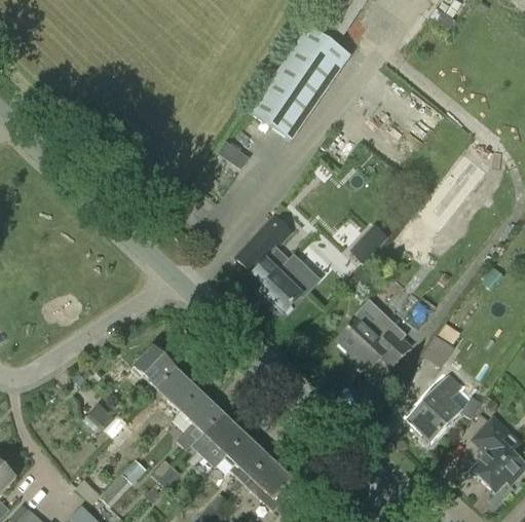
[(327,0),(315,17),(343,37),(367,0),(327,0)]
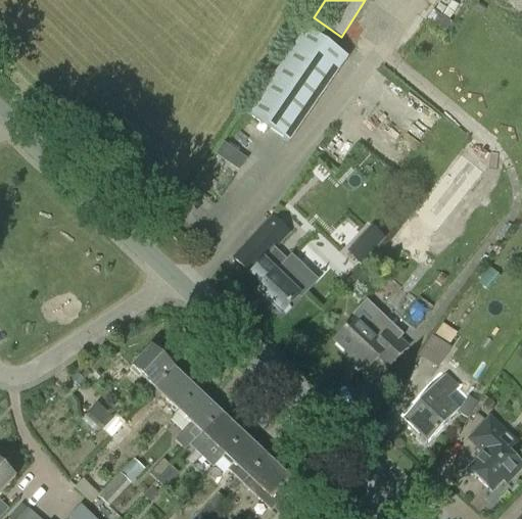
[(305,29),(248,113),(289,141),(346,56),(305,29)]
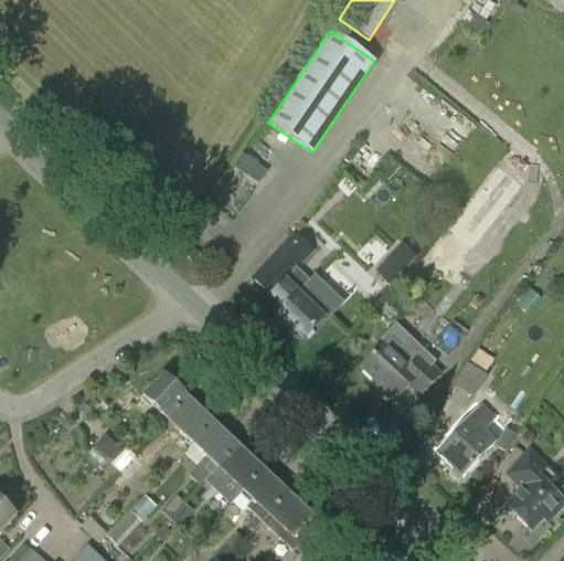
[(248,151),(265,165),(275,151),(257,139),(248,151)]
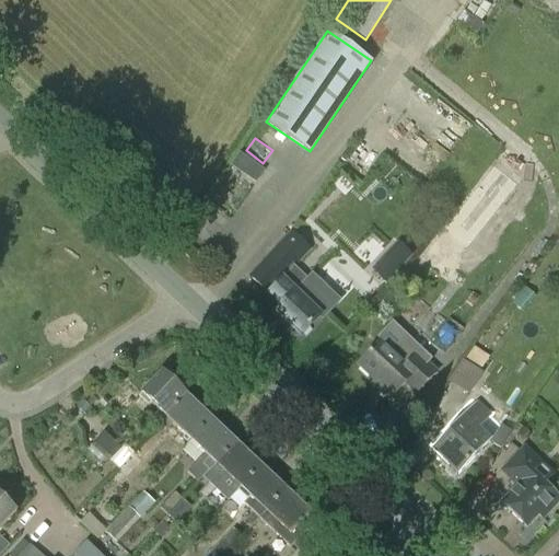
[(254,160),(245,173),(256,180),(265,168),(254,160)]
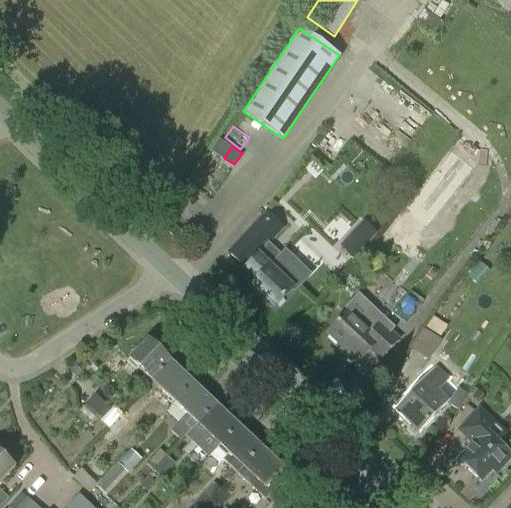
[(452,149),(405,208),(426,225),(473,166),(452,149)]
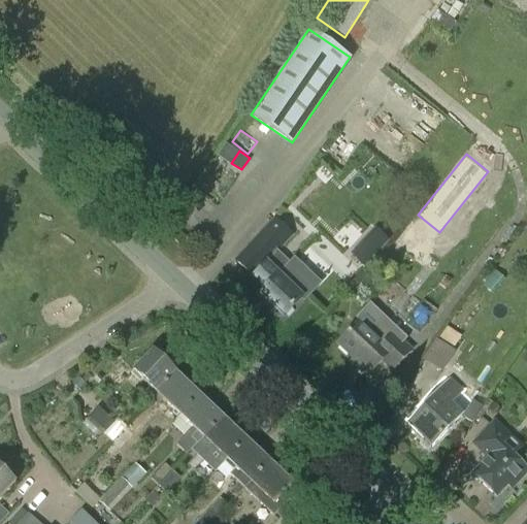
[(277,250),(293,233),(275,216),(235,258),(253,274),(254,273),(265,285),(260,291),(285,314),(300,297),(304,300),(317,286),(316,285),(320,282),(297,259),(298,258),(295,254),(289,260),(277,250)]
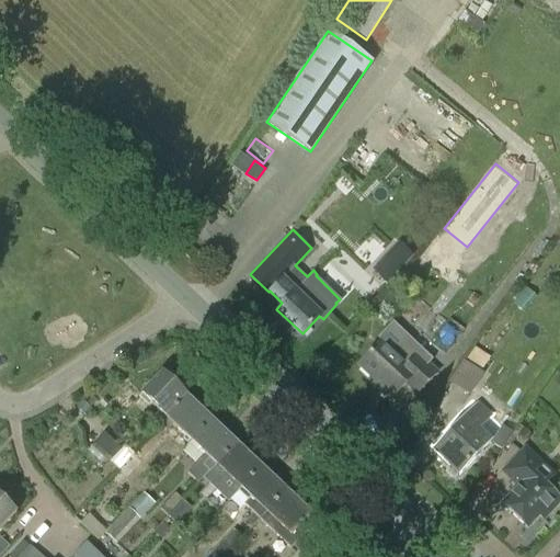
[(537,295),(526,285),(513,302),(524,311),(537,295)]
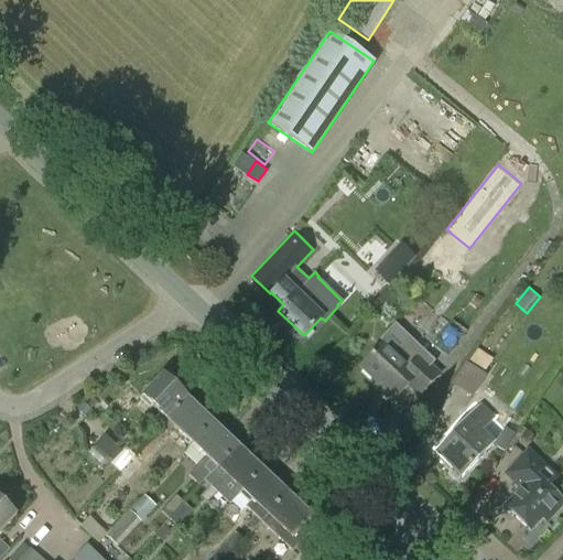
[(378,386),(392,399),(419,370),(385,338),(360,364),(381,383),(378,386)]
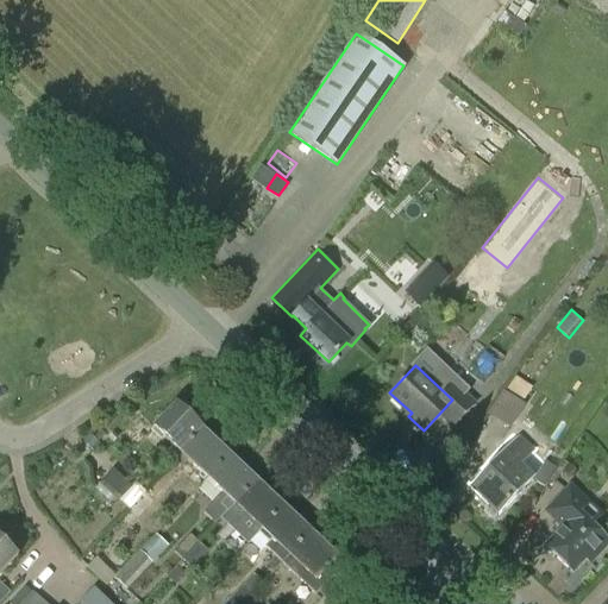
[(513,371),(505,384),(524,397),(532,384),(513,371)]
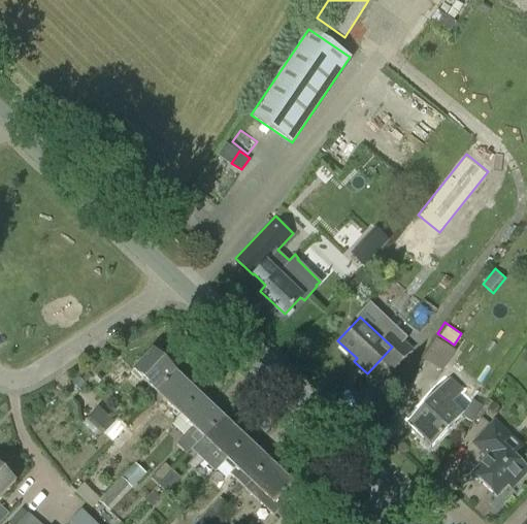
[(422,356),(446,367),(456,346),(433,334),(422,356)]
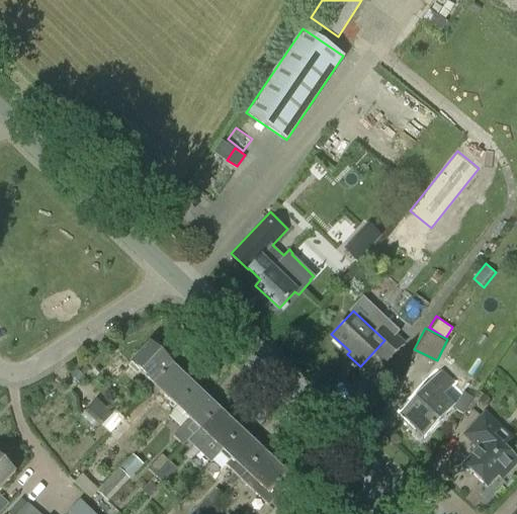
[(142,383),(149,390),(172,364),(149,341),(128,360),(148,377),(142,383)]
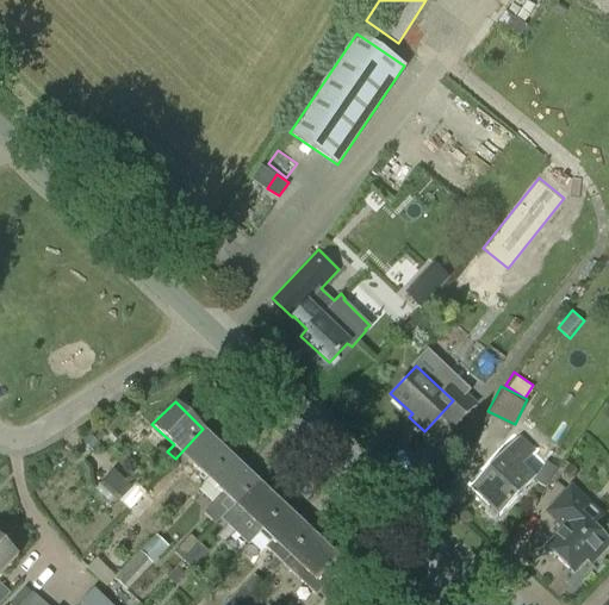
[(230,454),(203,429),(175,459),(182,466),(190,459),(209,476),(230,454)]
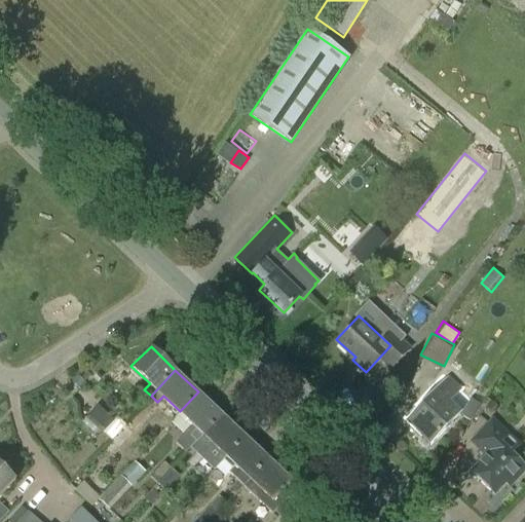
[(461,388),(449,376),(438,387),(437,386),(406,418),(432,443),(462,410),(451,400),(461,388)]
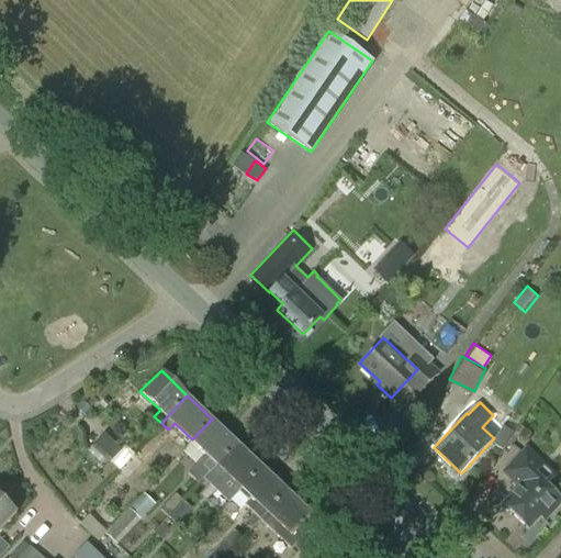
[(237,443),(212,419),(192,439),(211,457),(204,464),(211,470),(237,443)]
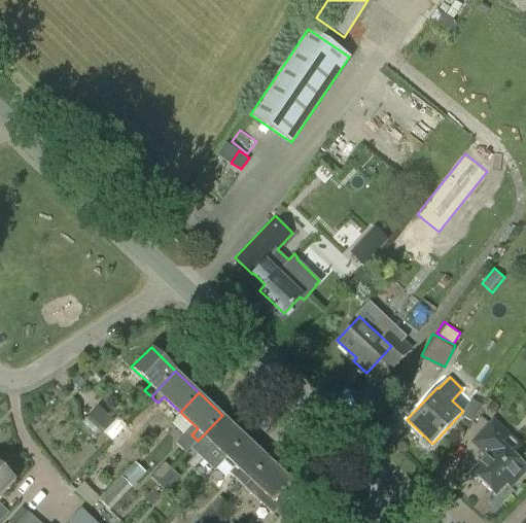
[(106,427),(113,418),(99,405),(91,413),(106,427)]
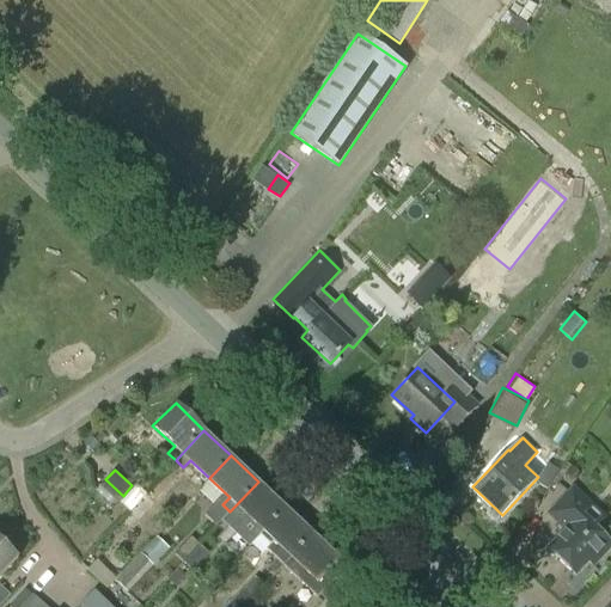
[(281,502),(258,482),(230,512),(238,519),(244,510),(260,525),(281,502)]
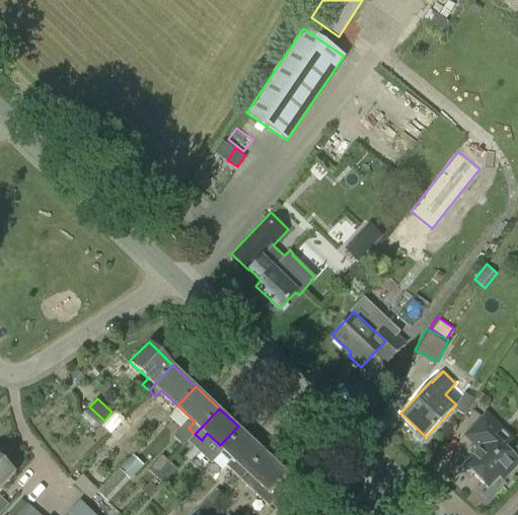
[(117,411),(102,425),(118,440),(132,425),(117,411)]
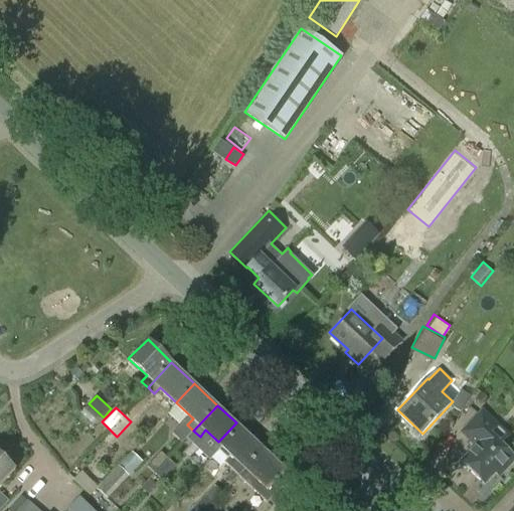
[(495,469),(499,473),(513,456),(513,454),(499,441),(503,437),(493,427),(497,422),(481,408),(462,429),(477,444),(462,460),(484,481),(495,469)]
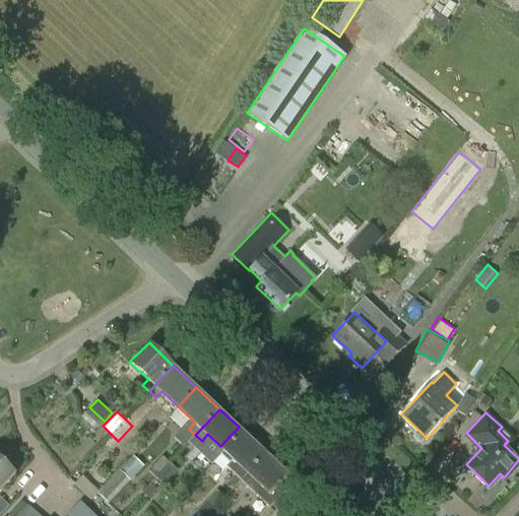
[(265,453),(239,427),(220,446),(234,458),(228,464),(236,472),(242,477),(265,453)]
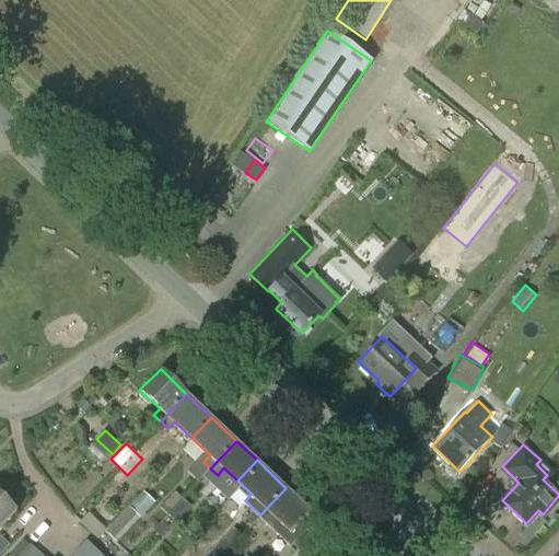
[(310,510),(286,488),(260,514),(291,543),(307,526),(301,520),(310,510)]
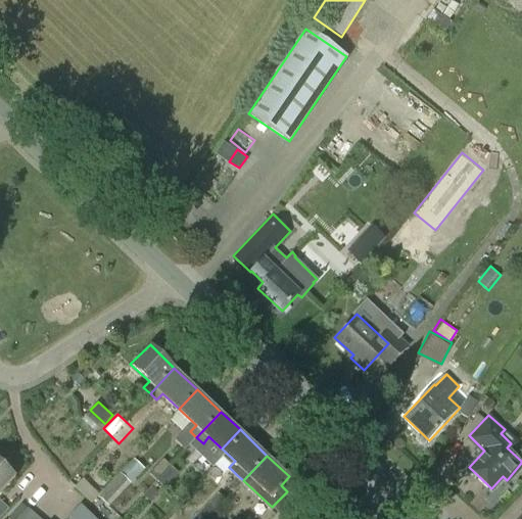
[(121,471),(131,481),(145,467),(134,457),(121,471)]
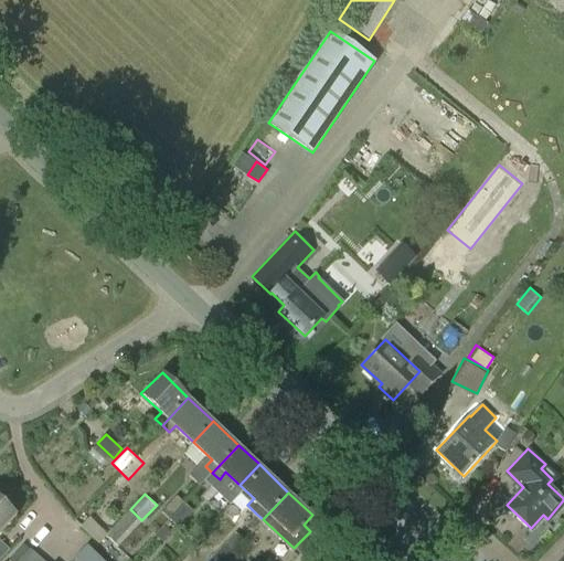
[(161,509),(170,518),(184,501),(177,494),(161,509)]
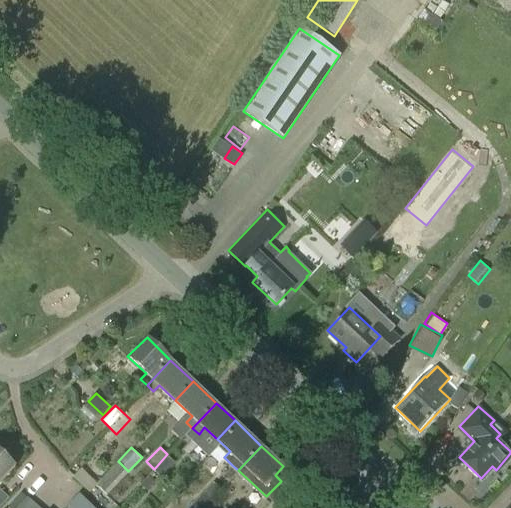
[(0,450),(0,479),(15,464),(0,450)]
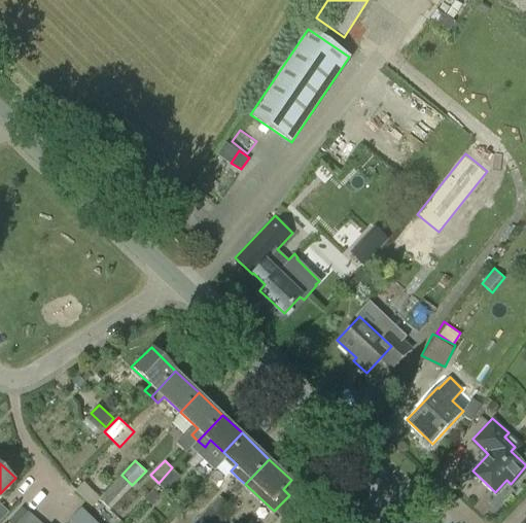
[(172,467),(159,483),(166,490),(180,476),(172,467)]
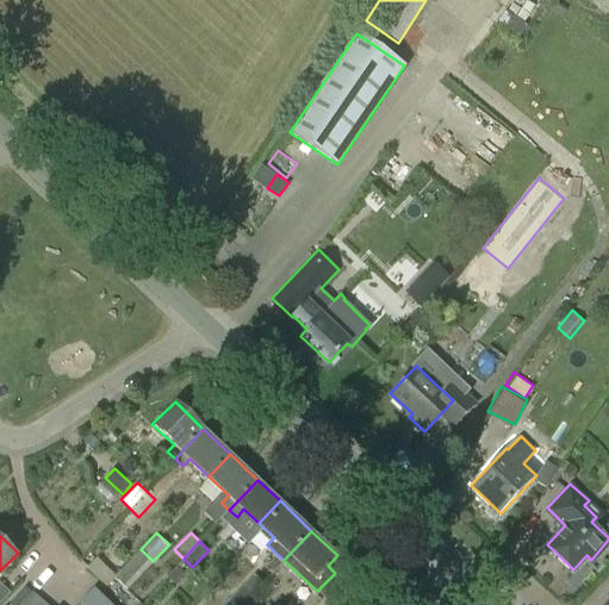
[(91,547),(80,556),(105,581),(115,572),(91,547)]
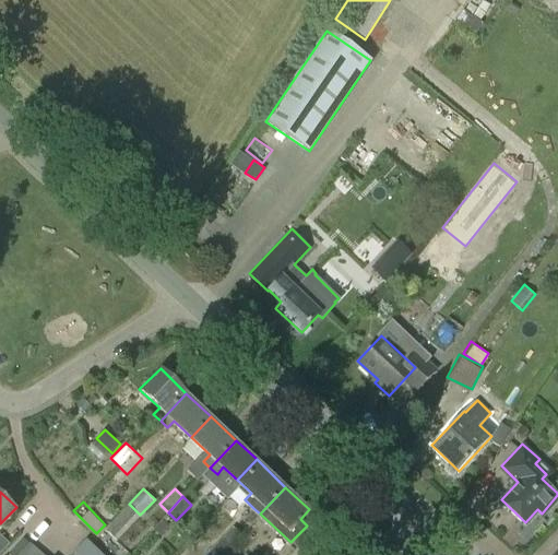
[(116,540),(140,515),(129,504),(105,529),(116,540)]
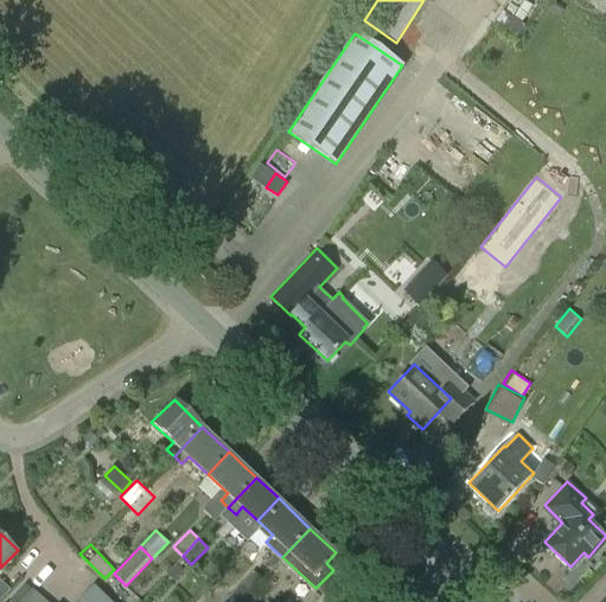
[(0,599),(11,588),(0,578),(0,599)]
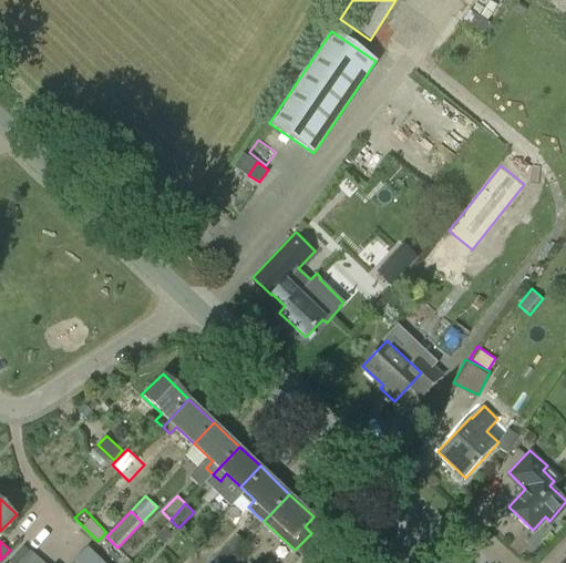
[(215,562),(224,562),(236,551),(227,543),(212,559),(215,562)]
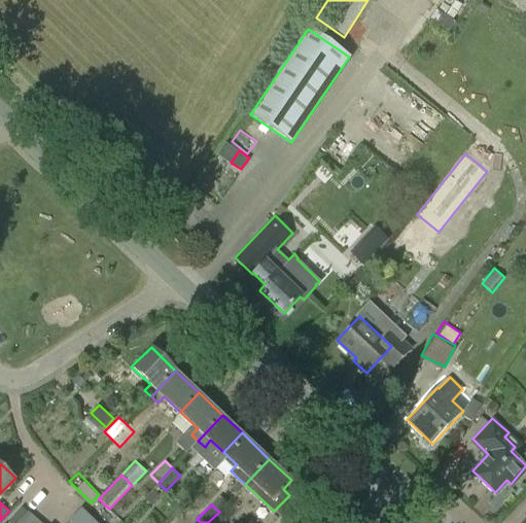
[(67,522),(98,522),(82,508),(67,522)]
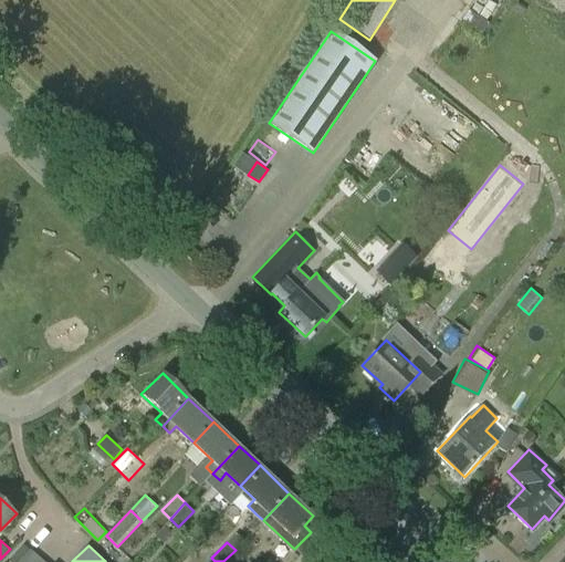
[(18,561),(37,561),(41,558),(31,549),(18,561)]
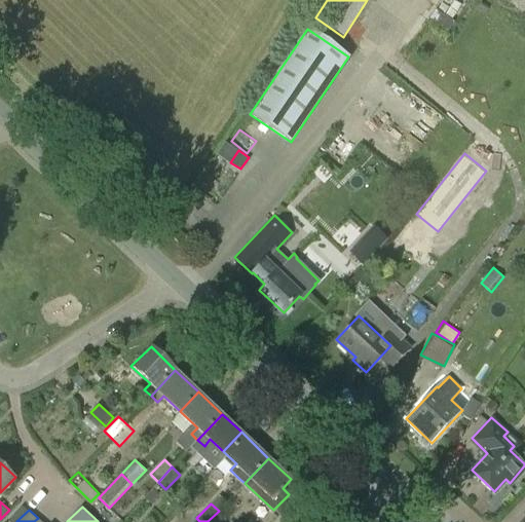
[(219,511),(208,521),(222,521),(226,518),(219,511)]
